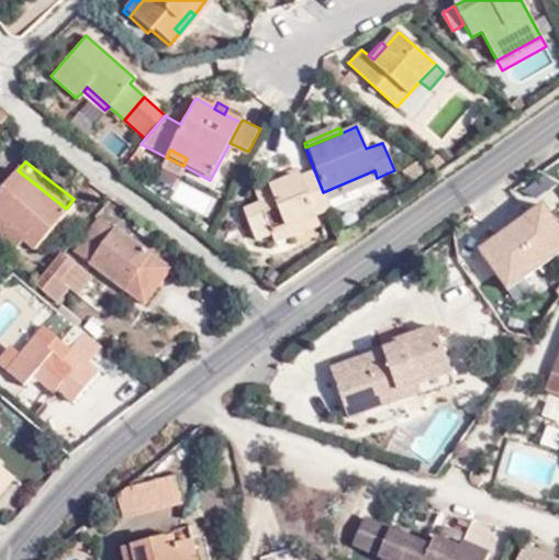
[(417,165),(403,170),(409,181),(422,176),(417,165)]
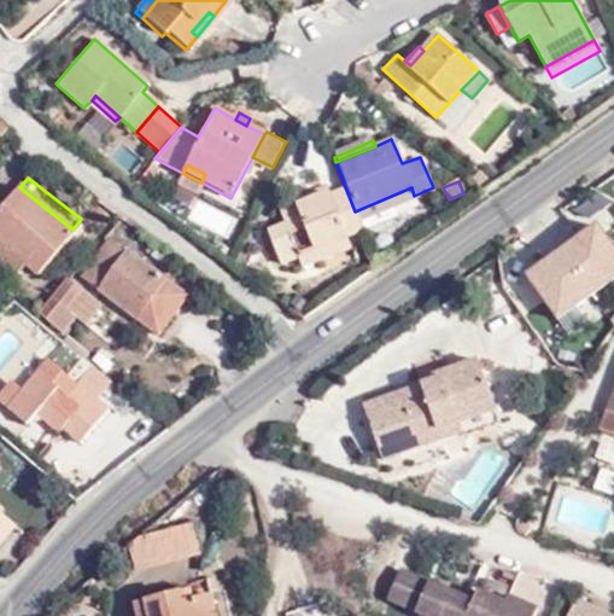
[(72,230),(19,187),(0,210),(0,239),(0,256),(18,271),(27,260),(39,269),(72,230)]
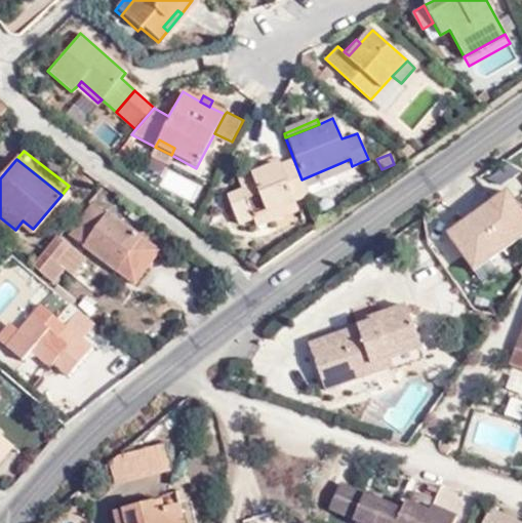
[(350,159),(302,179),(305,187),(352,166),(350,159)]
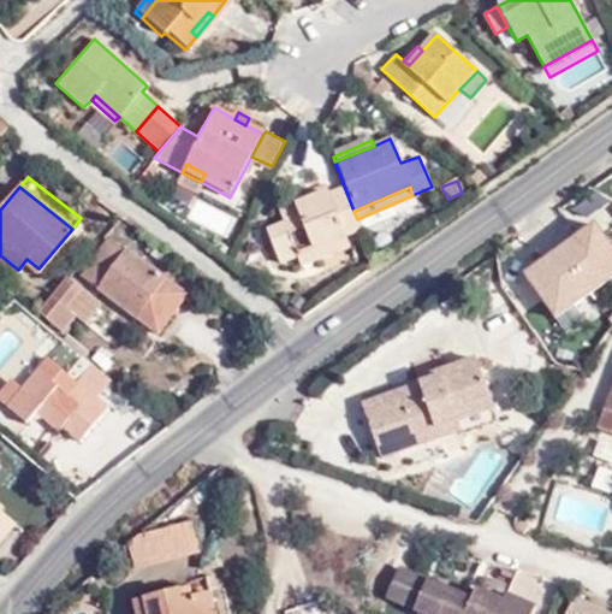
[(304,198),(308,206),(330,196),(327,188),(304,198)]
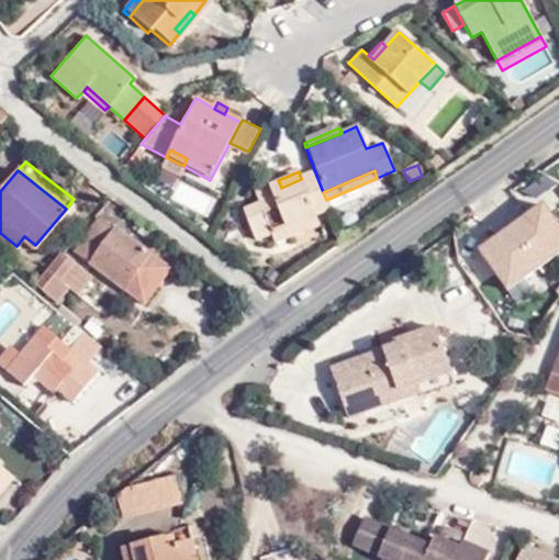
[(314,214),(330,209),(326,200),(323,192),(315,172),(301,179),(281,188),(257,197),(260,205),(246,211),(255,238),(270,234),(274,244),(291,236),(287,225),(314,214)]
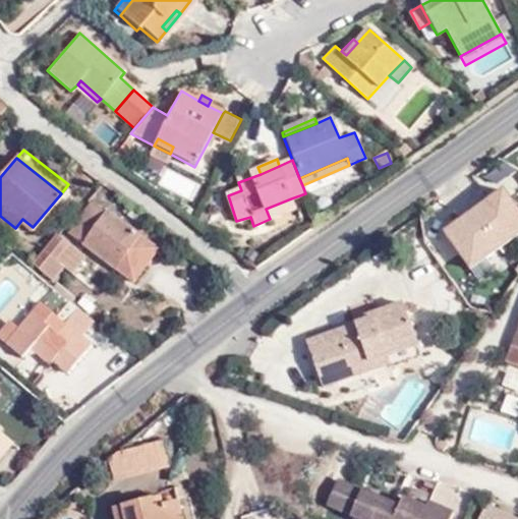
[(517,212),(503,190),(444,232),(469,272),(517,234),(517,212)]
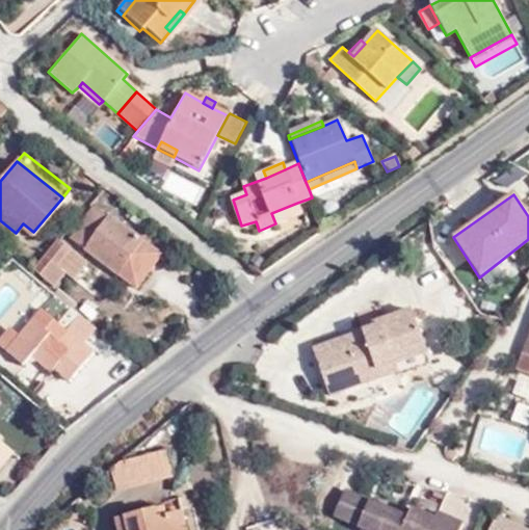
[(271,213),(275,223),(302,213),(297,203),(271,213)]
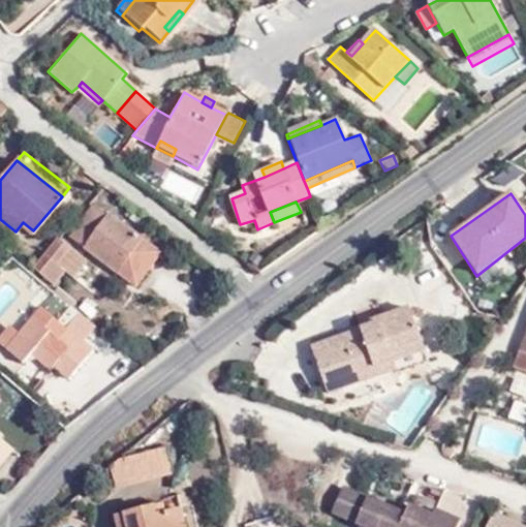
[(112,216),(110,219),(94,207),(71,236),(120,274),(134,257),(140,260),(151,248),(112,216)]
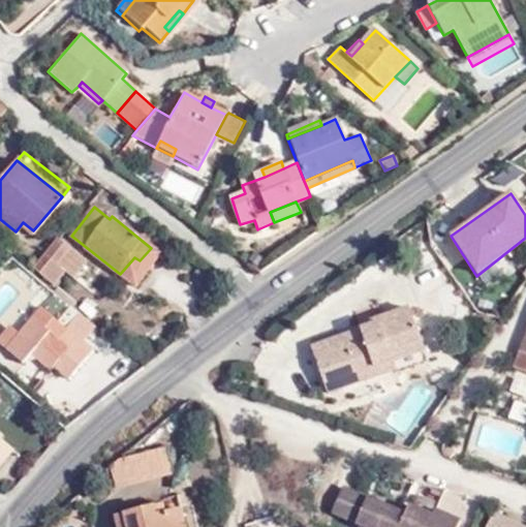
[(68,248),(57,239),(33,268),(44,277),(68,248)]
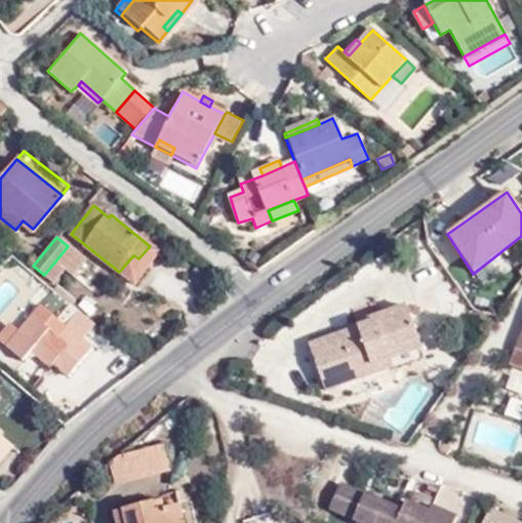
[(349,327),(302,344),(317,386),(378,364),(415,352),(398,303),(347,320),(349,327)]
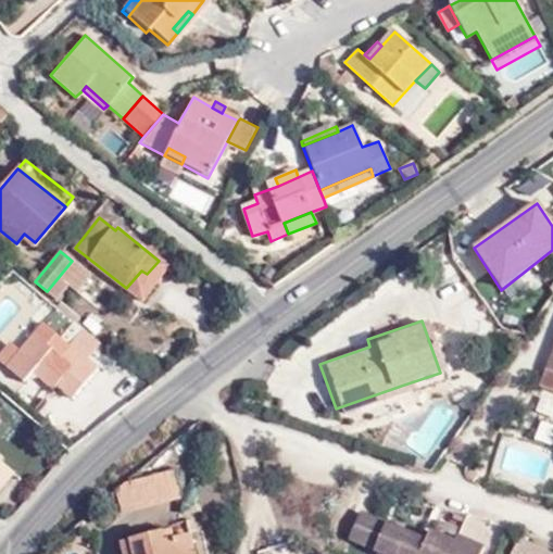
[(61,353),(37,332),(8,366),(24,380),(33,370),(52,388),(73,365),(82,372),(91,361),(71,342),(61,353)]
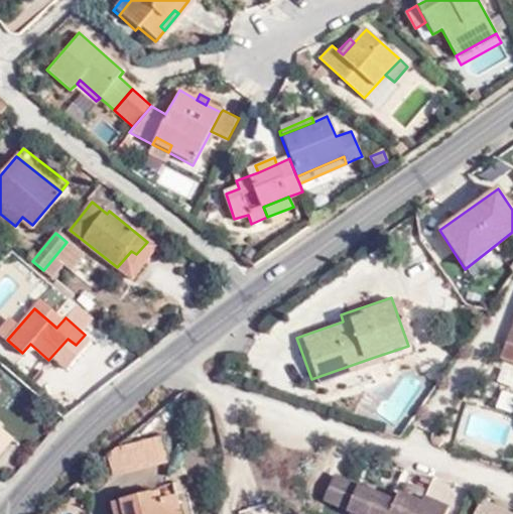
[(372,358),(311,379),(314,385),(374,365),(372,358)]
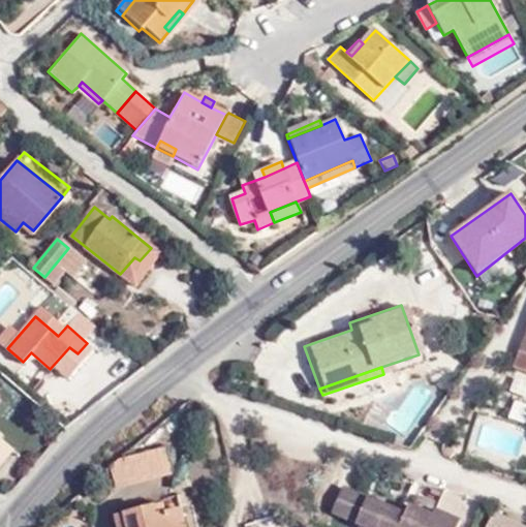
[(525,419),(525,417),(525,398),(507,396),(505,416),(525,419)]
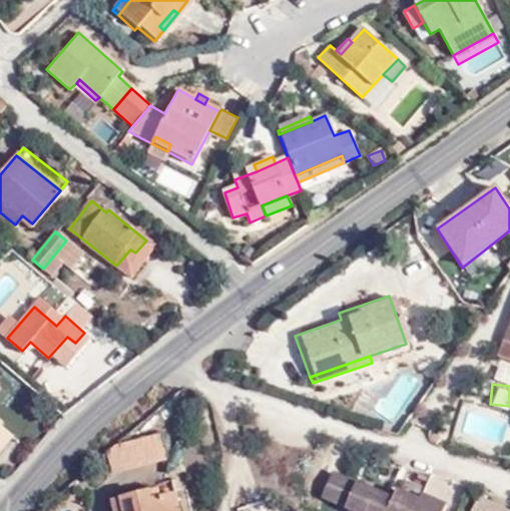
[(0,453),(14,437),(0,424),(0,453)]
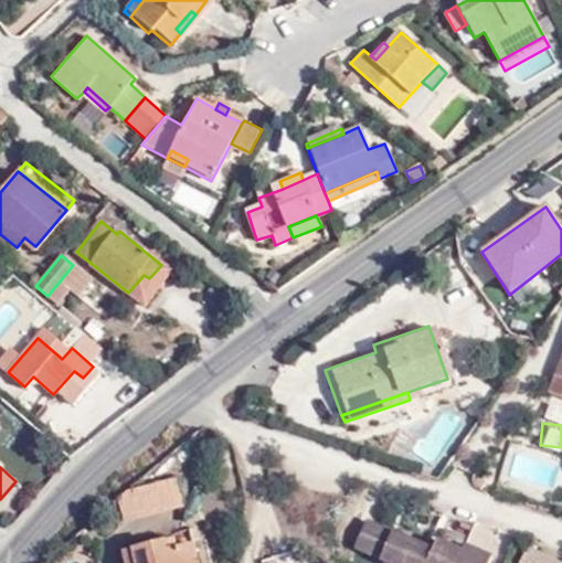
[(176,476),(112,495),(120,523),(184,505),(176,476)]
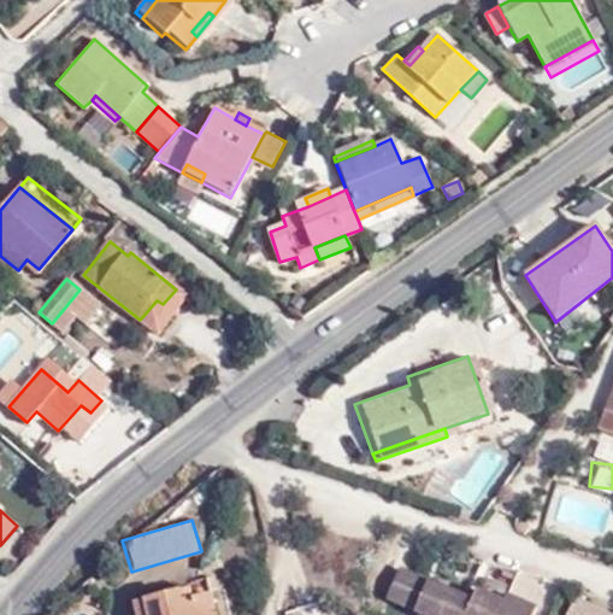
[(461,614),(471,593),(396,563),(383,596),(428,614),(461,614)]
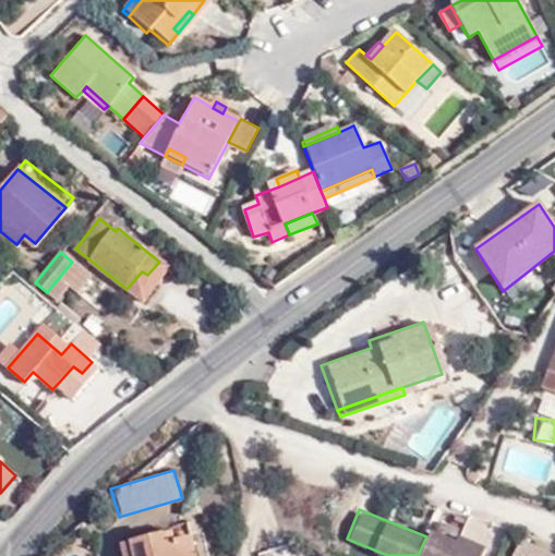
[(458,533),(456,539),(431,528),(426,536),(418,555),(480,555),(485,545),(458,533)]
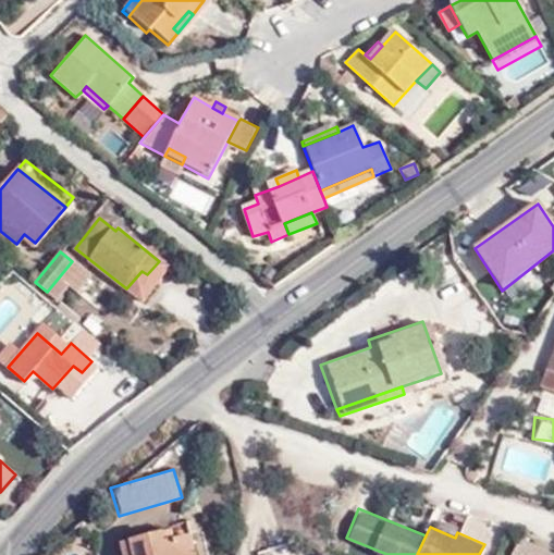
[(198,554),(194,535),(128,552),(130,554),(198,554)]
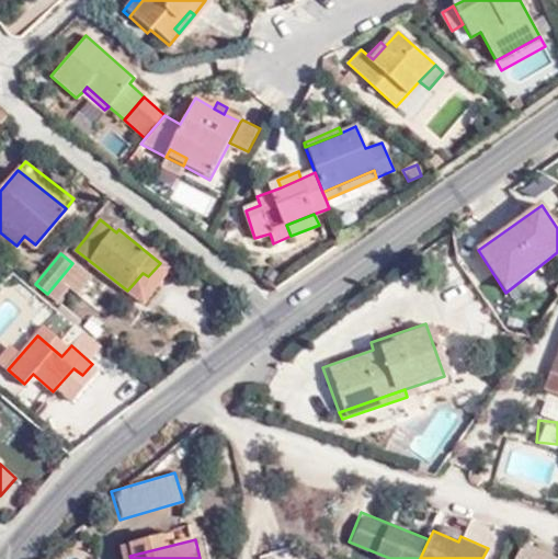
[(557,558),(525,544),(517,558),(557,558)]
